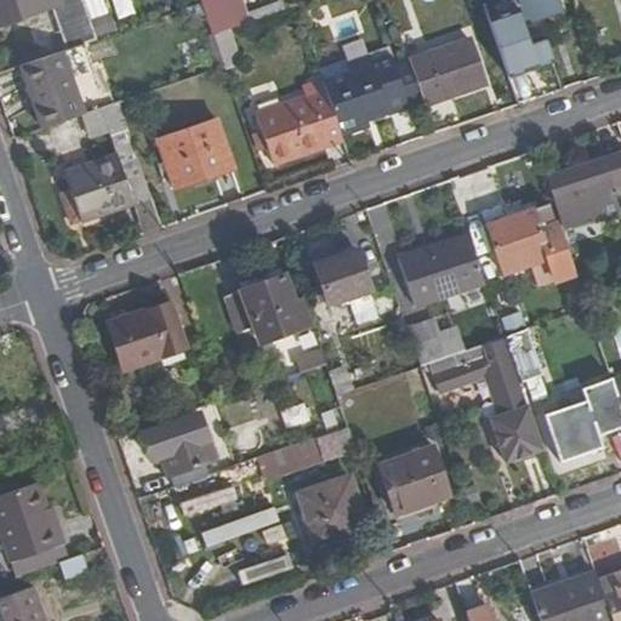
[(51,7),(67,50),(97,39),(83,0),(0,0),(0,21),(1,26),(51,7)]
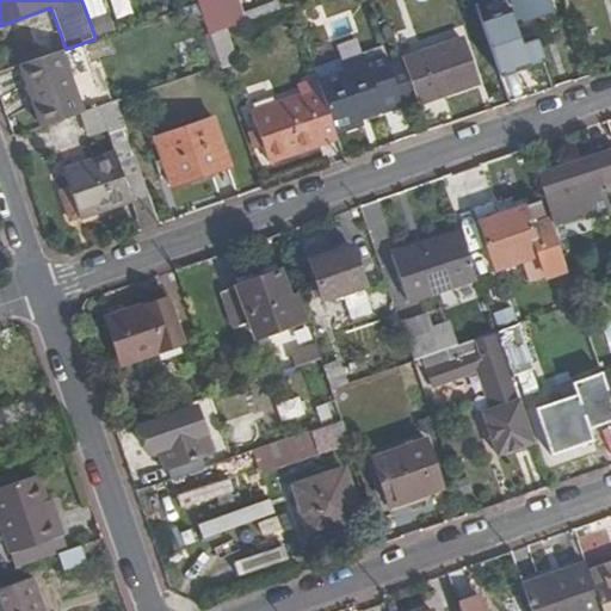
[(209,35),(226,29),(277,11),(275,5),(241,17),(240,14),(223,20),(216,0),(197,0),(198,4),(209,35)]
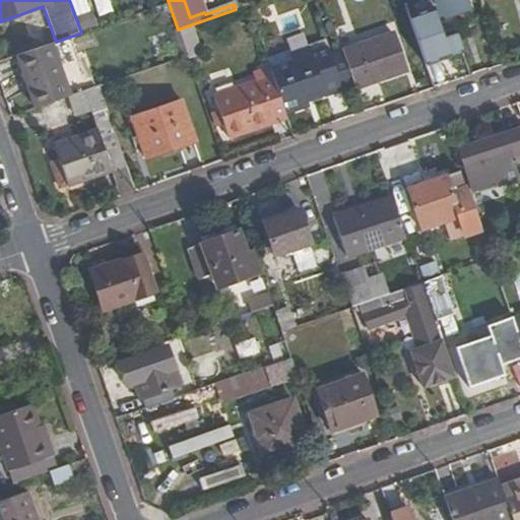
[(433,0),(439,17),(467,8),(464,0),(433,0)]
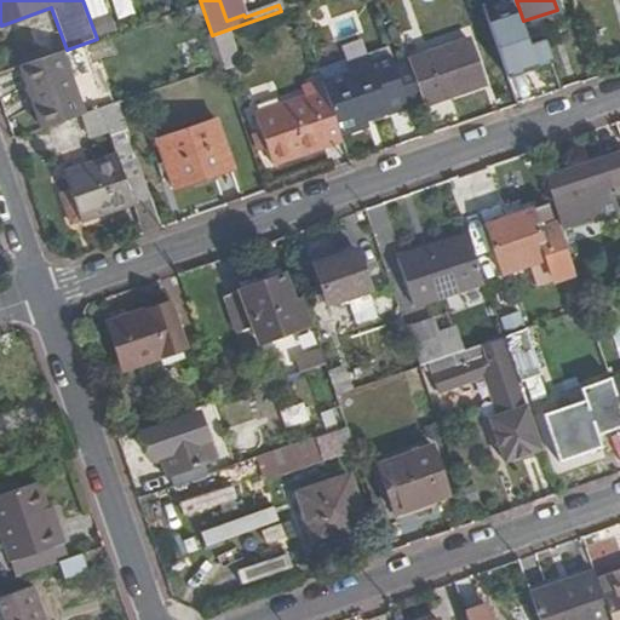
[(516,10),(487,21),(507,79),(551,63),(543,41),(529,46),(516,10)]
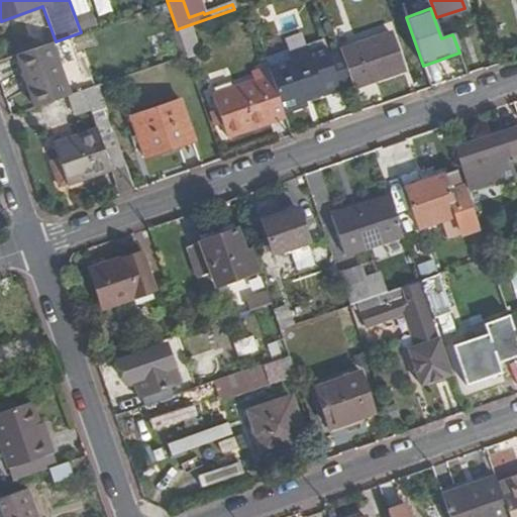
[(186,56),(187,60),(201,55),(191,24),(177,29),(186,56)]
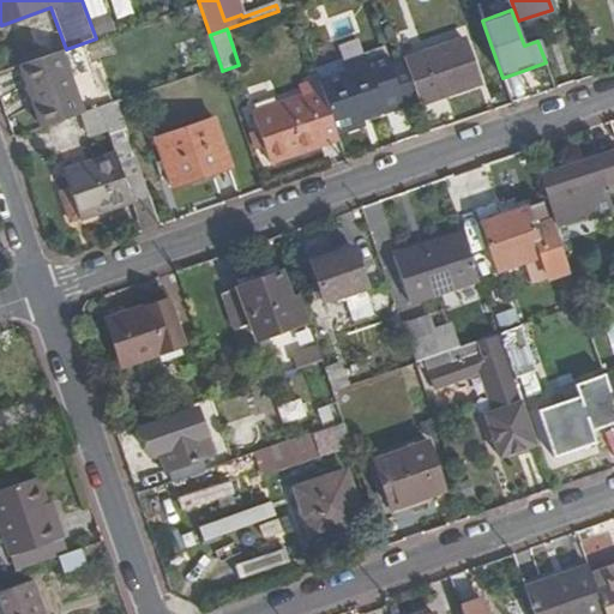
[(416,100),(417,106),(479,85),(463,40),(403,60),(403,64),(416,100)]
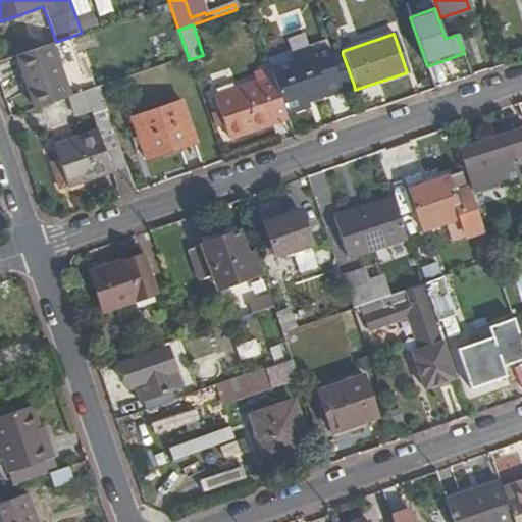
[(15,56),(35,108),(66,97),(70,96),(53,43),(15,56)]
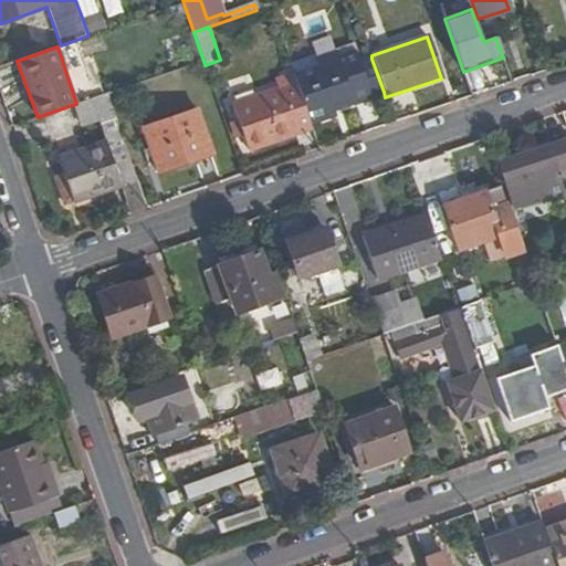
[(290,65),(294,77),(310,123),(335,115),(334,114),(331,104),(352,97),(354,104),(370,98),(370,96),(358,63),(356,55),(338,62),(336,56),(316,63),(314,58),(290,65)]
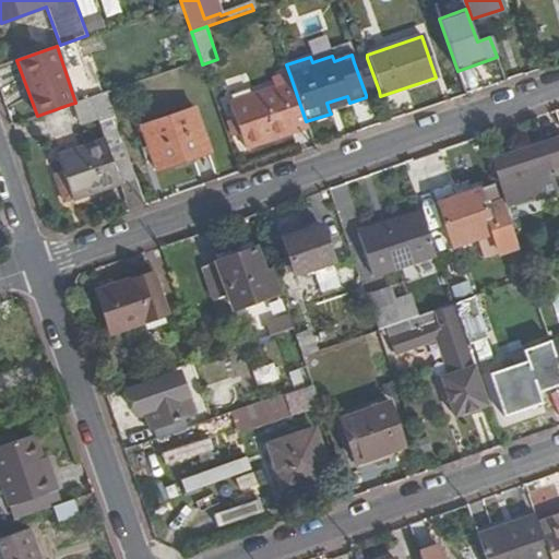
[(366,95),(379,91),(367,58),(354,62),(366,95)]
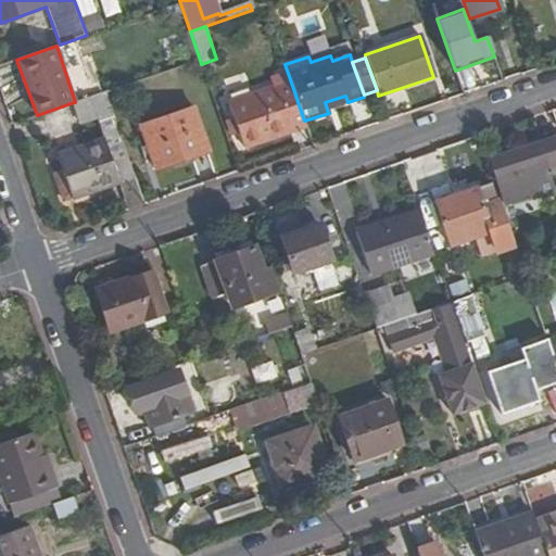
[(245,147),(306,126),(304,121),(289,76),(274,81),(277,90),(231,105),(245,147)]
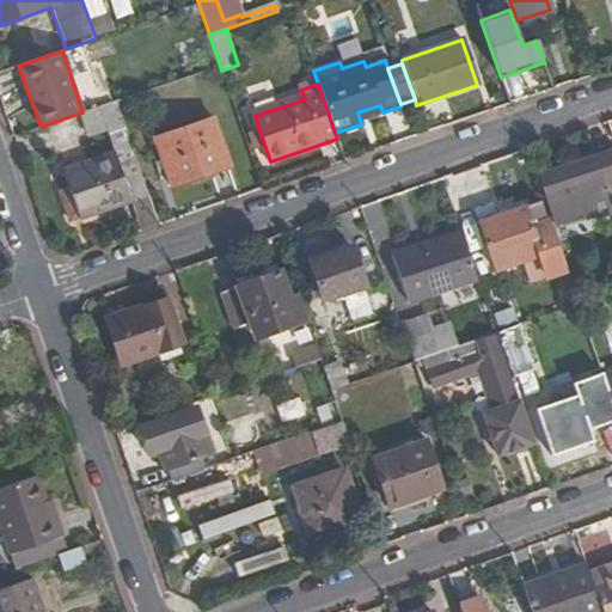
[(132,200),(150,194),(117,101),(83,112),(78,114),(86,136),(105,130),(112,152),(63,169),(69,188),(79,215),(80,218),(132,200)]
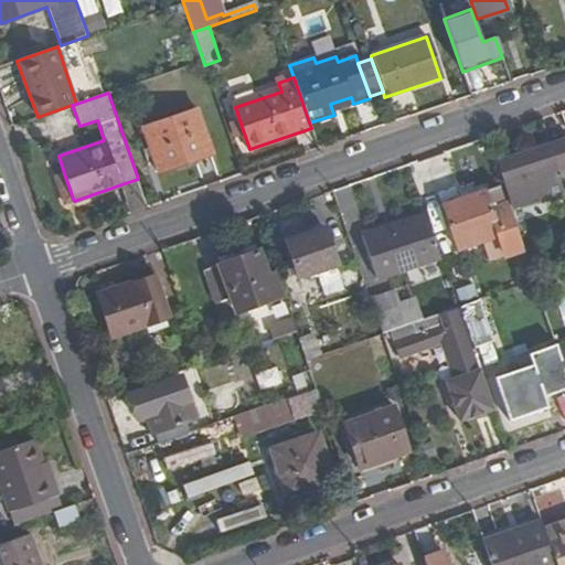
[(330,104),(333,114),(354,107),(353,104),(351,97),(330,104)]
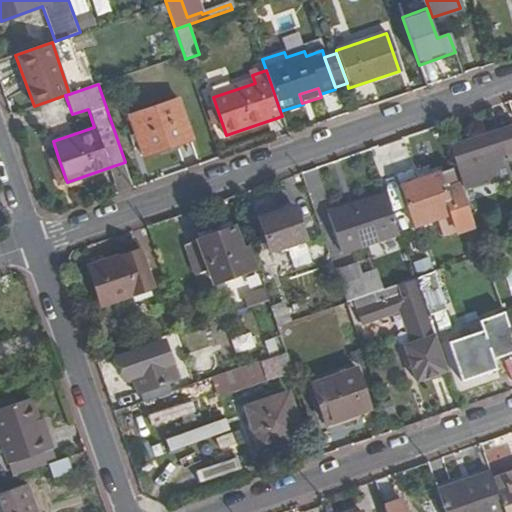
[(144,156),(193,140),(179,99),(130,115),(144,156)]
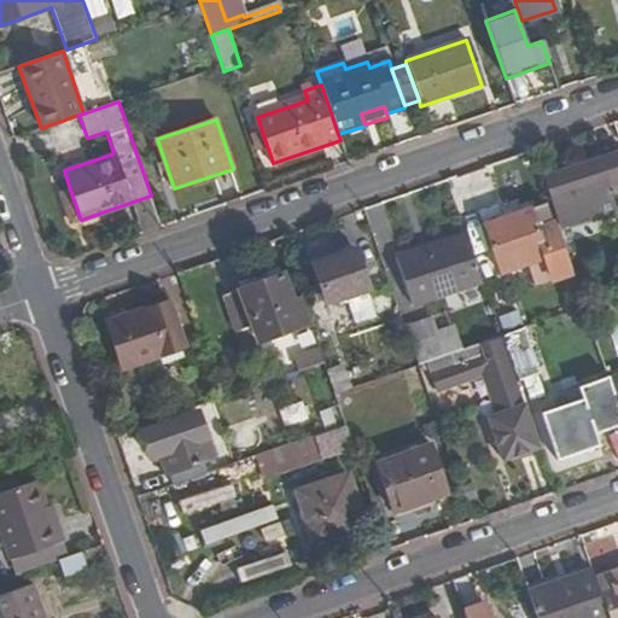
[(611,199),(617,197),(617,152),(581,165),(565,172),(543,178),(561,231),(616,213),(611,199)]
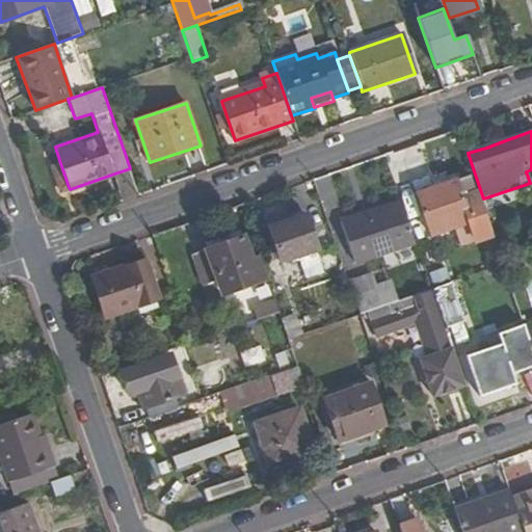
[(484,141),(486,148),(500,142),(498,137),(484,141)]
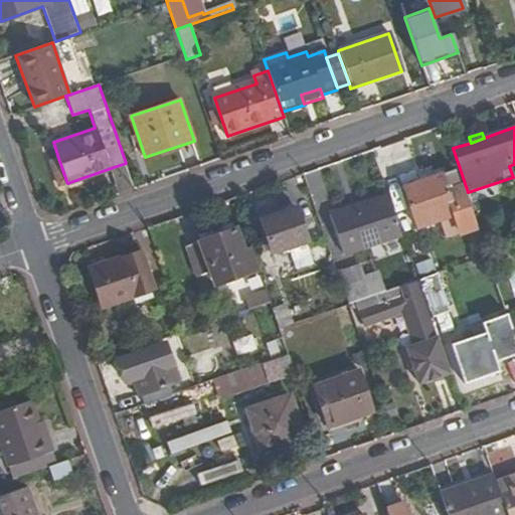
[(59,184),(66,181),(58,158),(51,160),(59,184)]
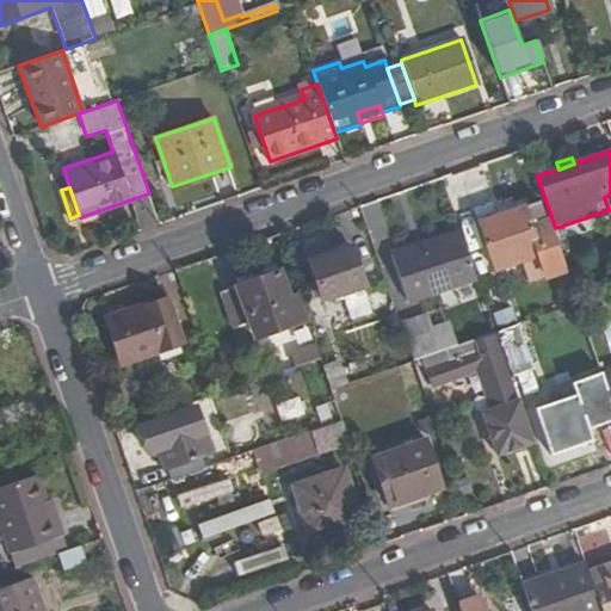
[(142,230),(160,224),(149,193),(131,199),(142,230)]
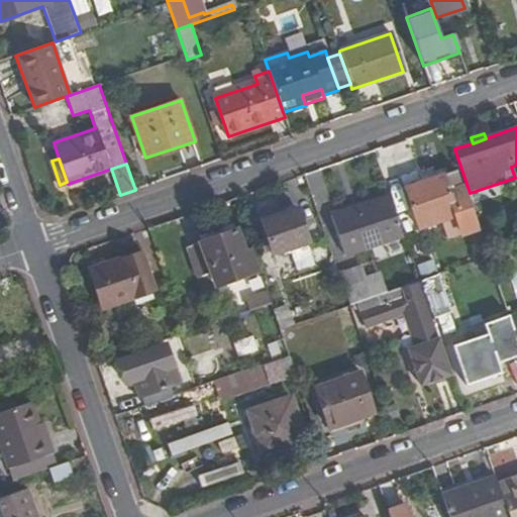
[(455,172),(434,179),(433,175),(422,178),(420,173),(402,179),(418,228),(441,221),(447,239),(478,229),(463,186),(460,187),(455,172)]
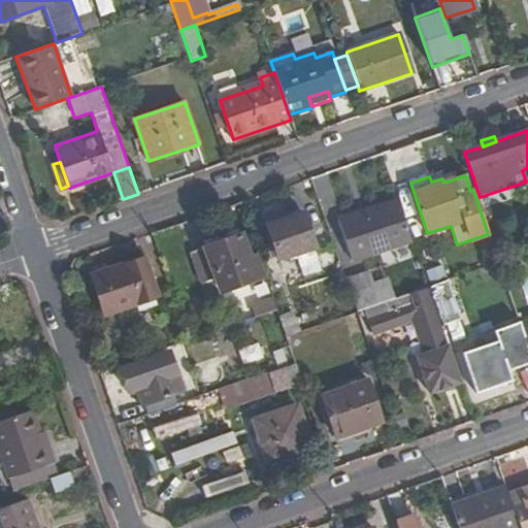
[(413,244),(398,204),(339,224),(354,264),(413,244)]
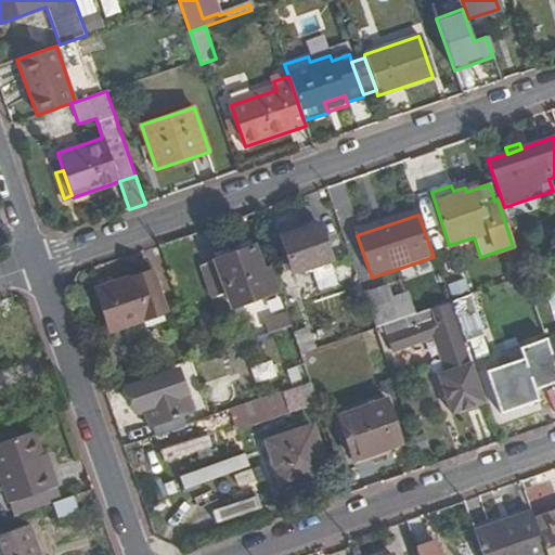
[(349,262),(334,220),(284,237),(292,257),(283,260),(286,271),(295,269),(296,271),(308,268),(310,274),(349,262)]
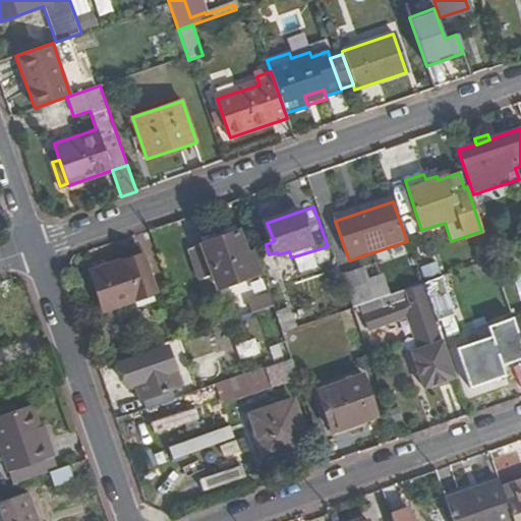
[(266,282),(255,252),(246,256),(238,232),(190,248),(201,281),(211,278),(215,290),(253,277),(256,285),(266,282)]
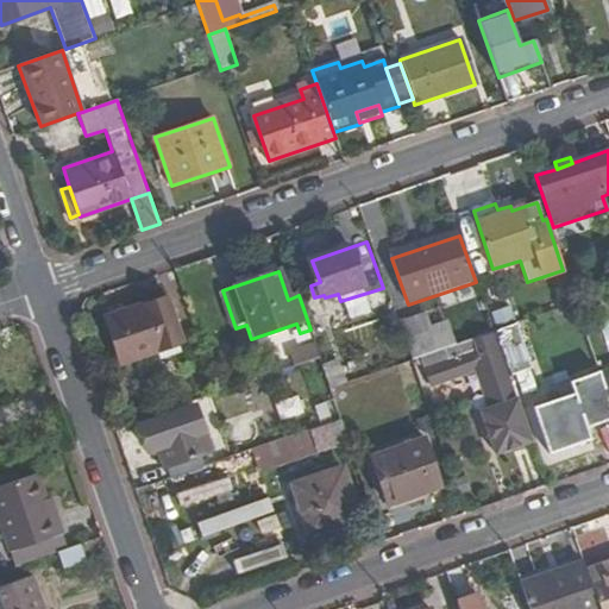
[(600,296),(608,293),(608,282),(590,289),(592,299),(600,296)]
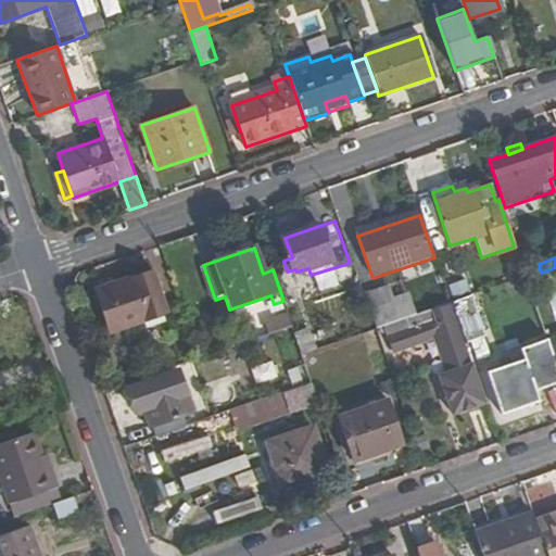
[(108,331),(166,312),(153,270),(95,290),(108,331)]
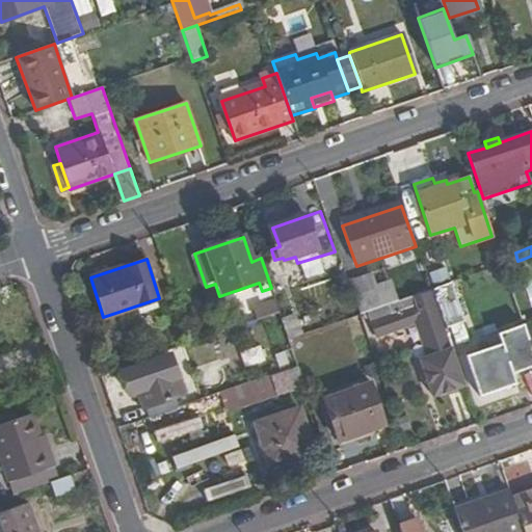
[(372,277),(349,286),(360,316),(369,313),(398,302),(392,284),(376,289),(372,277)]
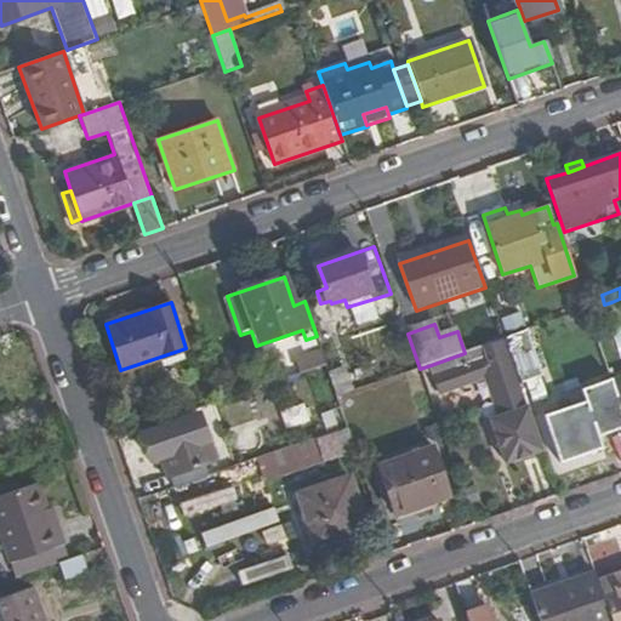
[(503,340),(522,392),(527,391),(524,385),(537,380),(528,354),(531,353),(527,340),(537,336),(535,329),(533,330),(503,340)]
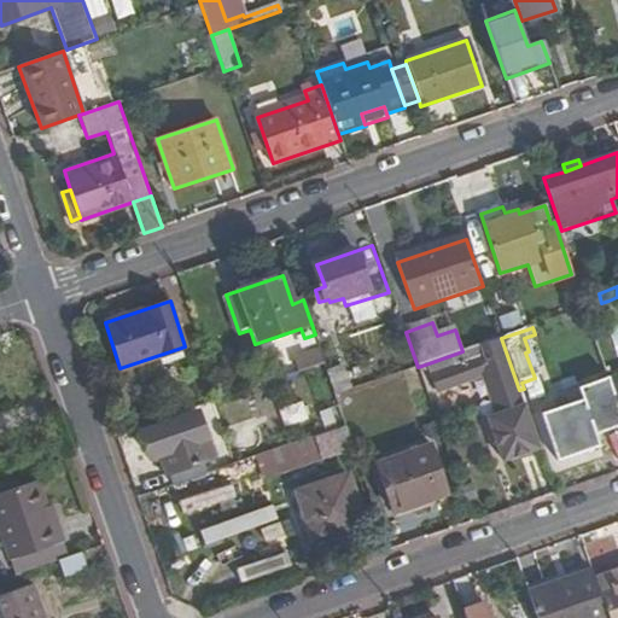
[(501,338),(462,351),(429,363),(438,392),(485,377),(499,415),(489,418),(503,461),(540,449),(525,406),(519,390),(501,338)]
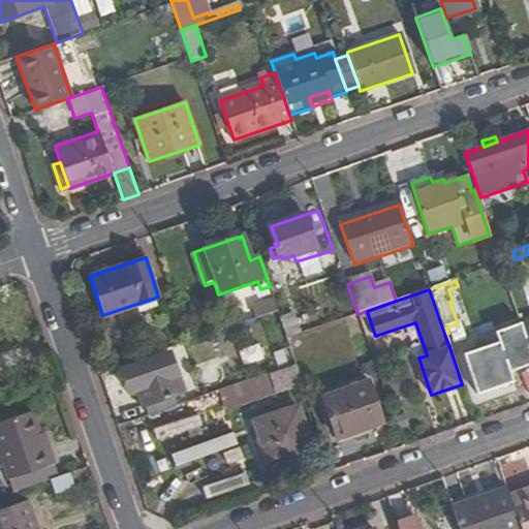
[(251,307),(255,318),(278,311),(274,300),(251,307)]
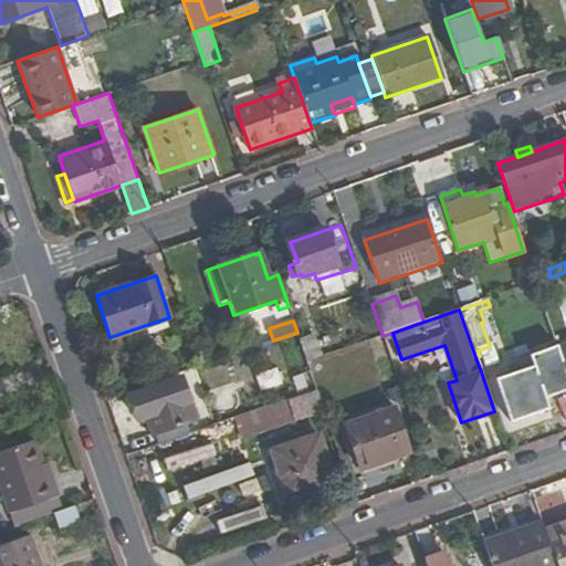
[(313,337),(300,342),(307,362),(320,357),(313,337)]
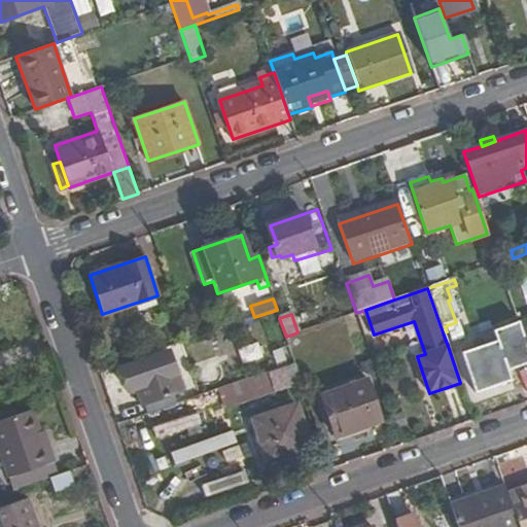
[(475,394),(510,382),(497,343),(461,355),(475,394)]
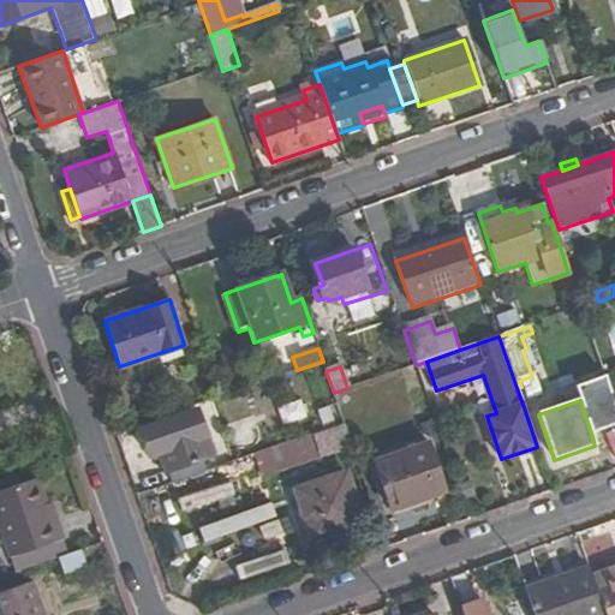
[(315,434),(344,424),(339,410),(309,419),(315,434)]
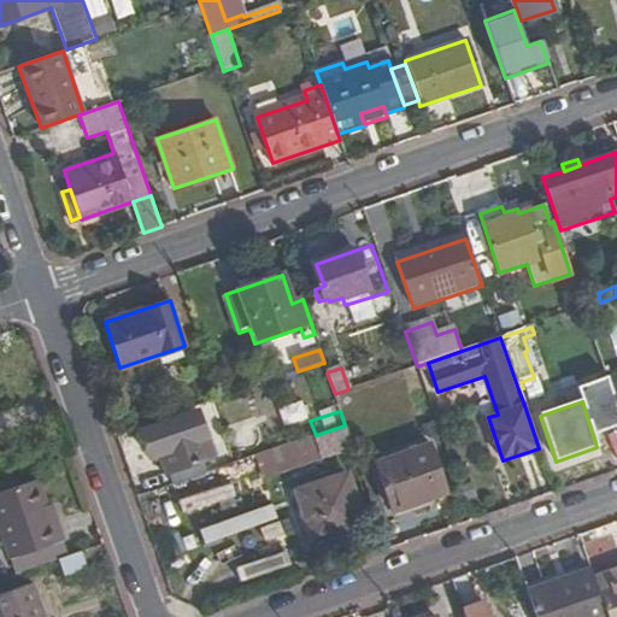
[(162,454),(172,486),(192,480),(207,474),(203,462),(212,458),(198,413),(141,433),(150,459),(162,454)]
